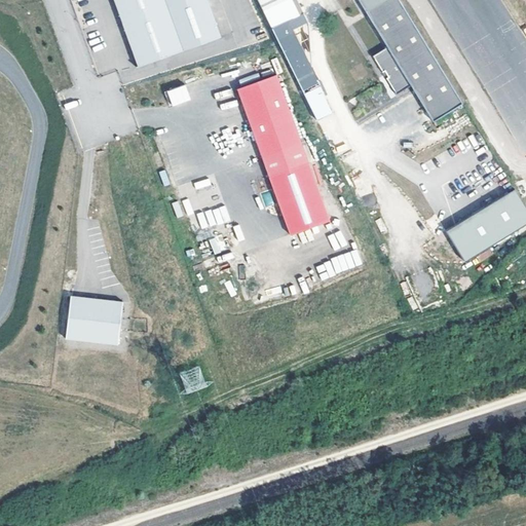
[(185,48),(166,0),(116,0),(141,65),(185,48)]
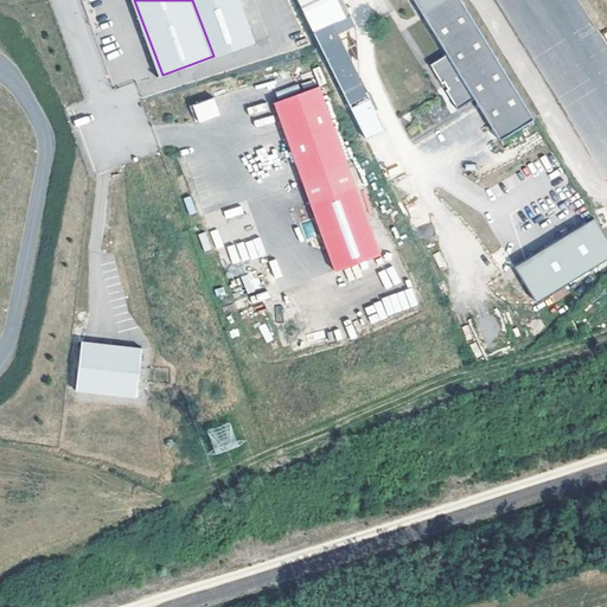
[(298,0),(319,42),(357,23),(345,0),(298,0)]
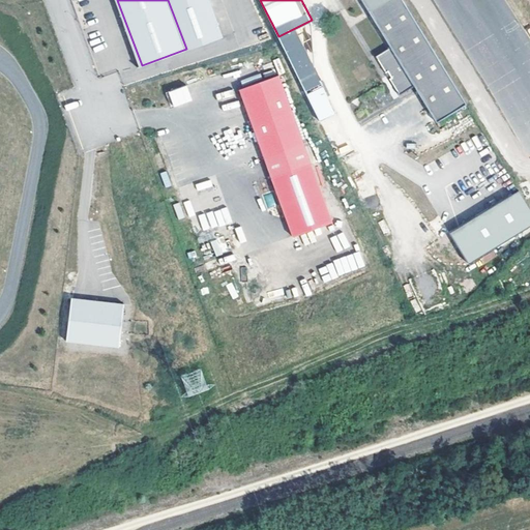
[(439,123),(468,106),(403,0),(361,0),(391,48),(378,56),(401,94),(416,86),(439,123)]
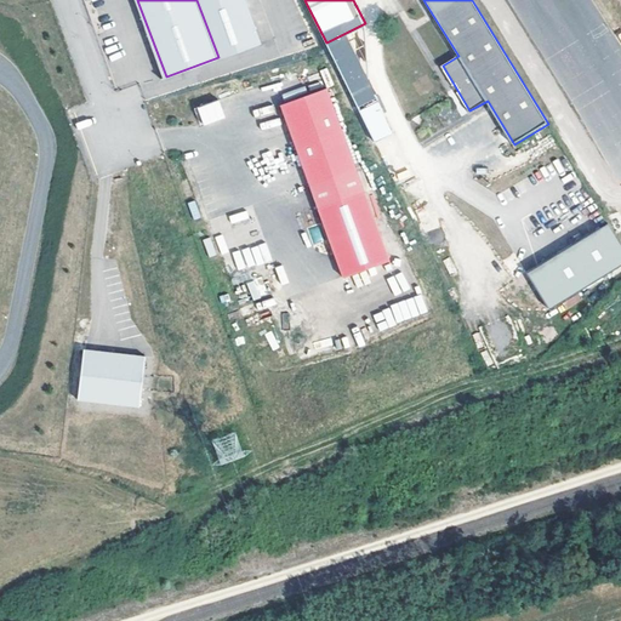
[(326,68),(320,70),(325,87),(332,85),(326,68)]
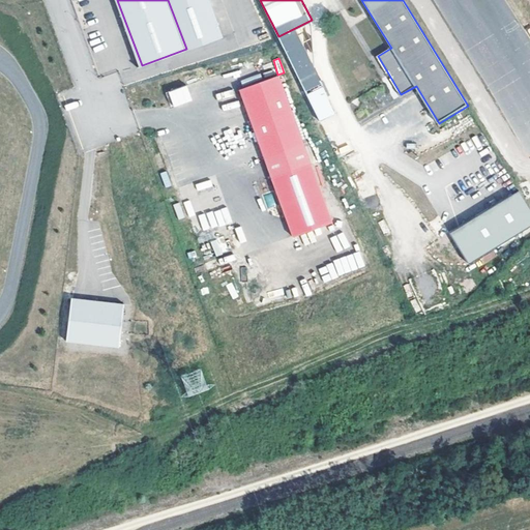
[(529,154),(529,69),(519,77),(514,69),(504,77),(509,85),(493,95),(529,154)]
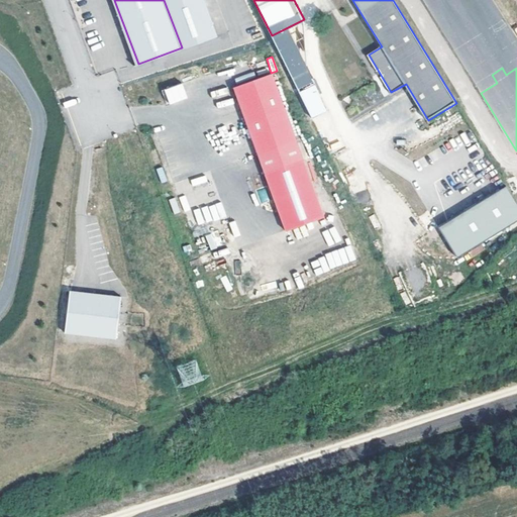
[(296,140),(272,73),(233,87),(257,153),(296,140)]
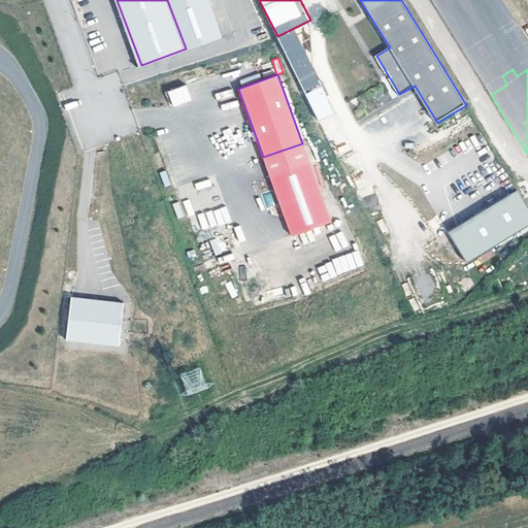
[(186,84),(167,91),(173,105),(192,99),(186,84)]
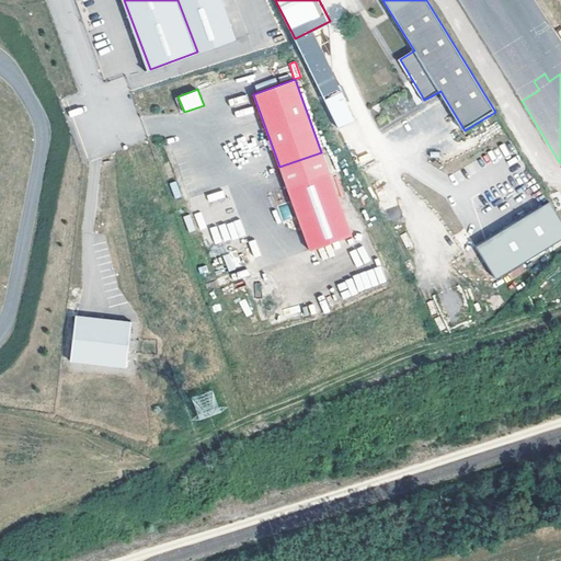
[(497,283),(560,243),(560,225),(547,203),(474,248),(497,283)]
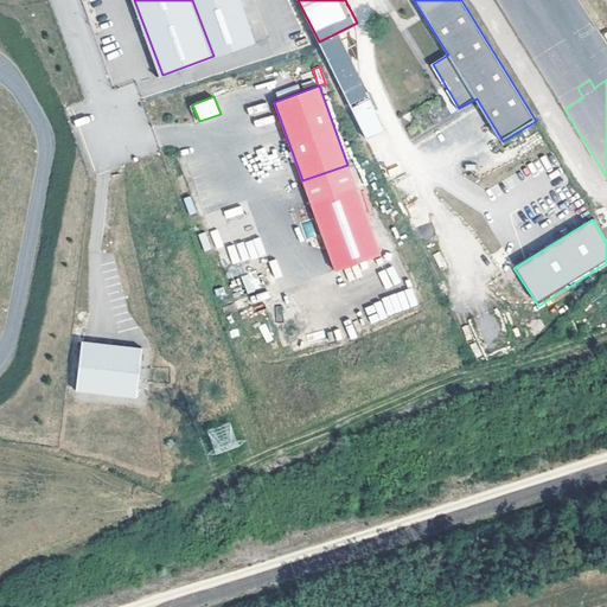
[(247,293),(261,288),(255,272),(241,276),(247,293)]
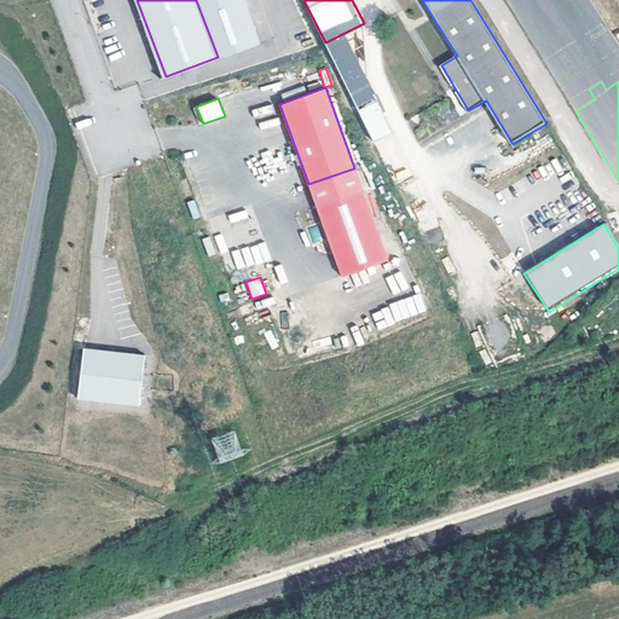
[(484,364),(491,363),(487,350),(480,351),(484,364)]
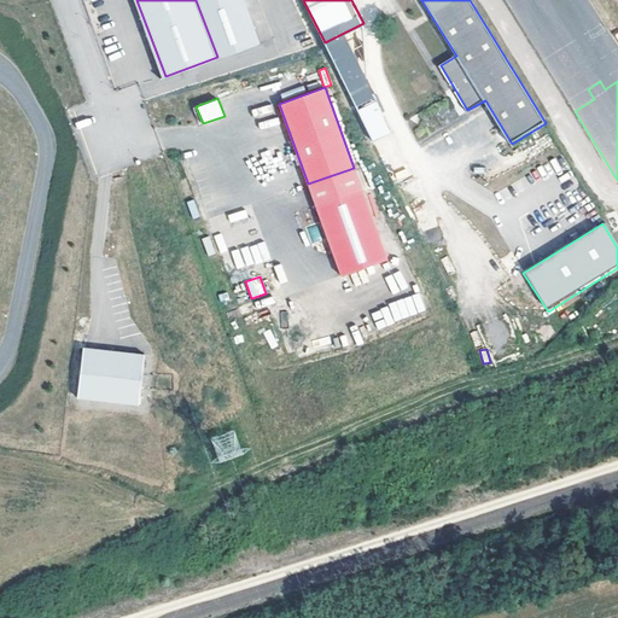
[(82,353),(76,403),(138,410),(144,360),(82,353)]
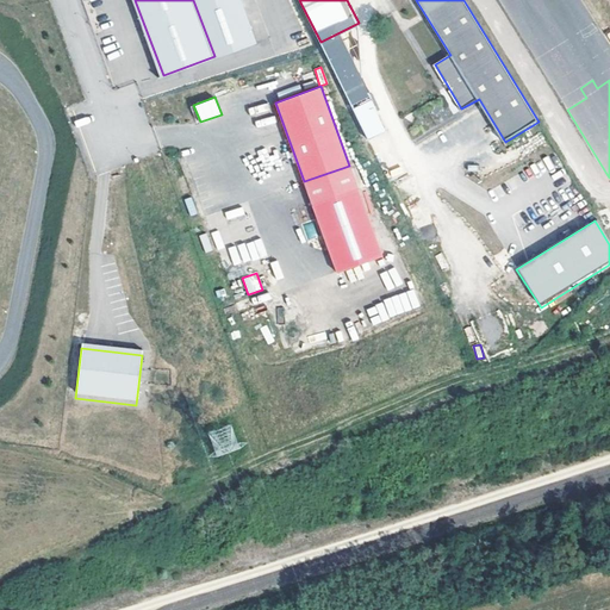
[(230,424),(207,433),(217,456),(240,448),(230,424)]
